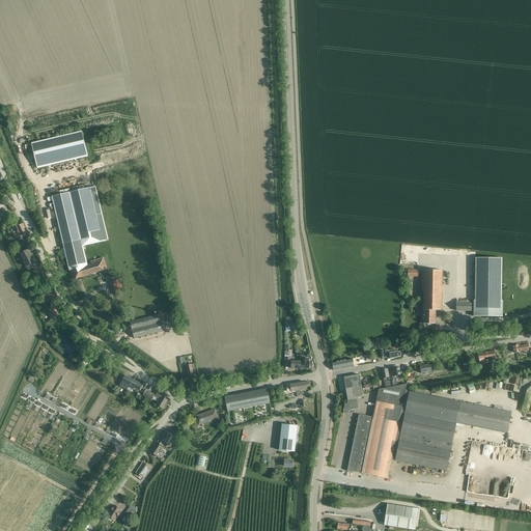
[(77,159),(88,156),(82,131),(31,142),(34,154),(37,168),(77,159)]
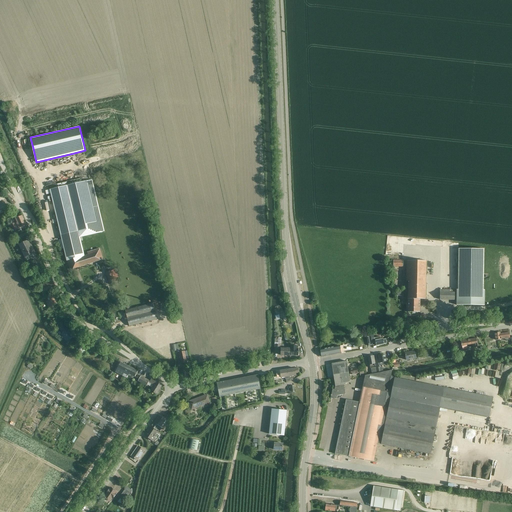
[(91,180),(46,191),(47,195),(51,194),(62,239),(58,240),(60,250),(64,249),(67,261),(71,271),(103,261),(100,249),(87,252),(88,255),(85,256),(80,238),(105,232),(92,180),(91,180)]
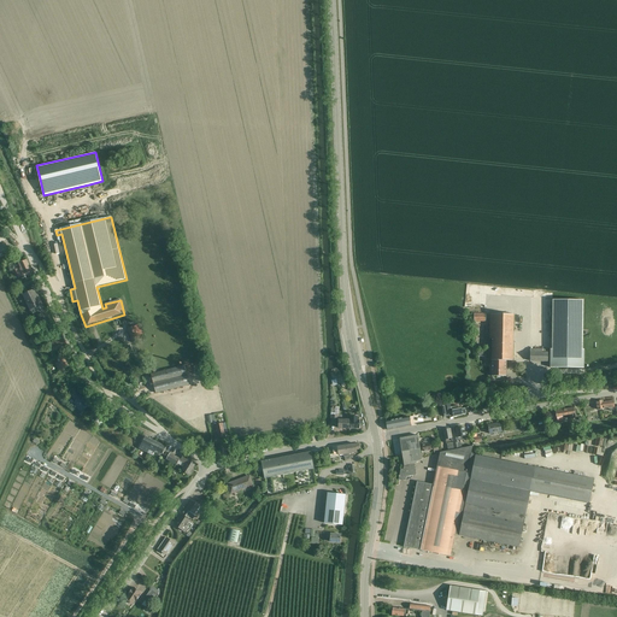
[(18,277),(23,276),(31,272),(27,260),(18,264),(21,269),(16,271),(18,277)]
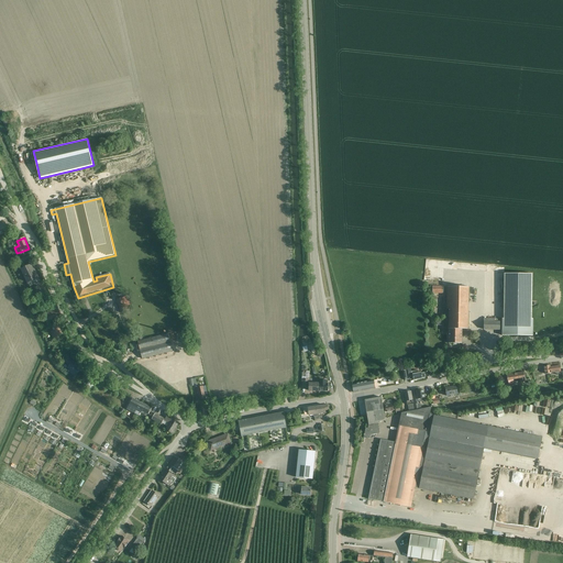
[(31,265),(21,269),(28,283),(32,280),(34,283),(35,284),(37,283),(37,282),(36,278),(37,278),(31,265)]
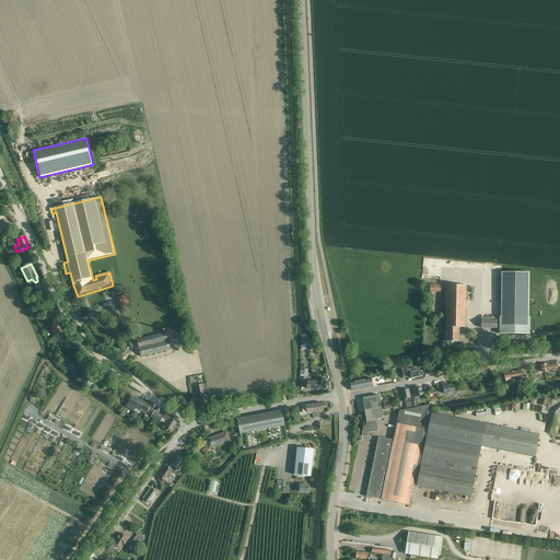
[(499,317),(499,334),(529,334),(531,317),(529,317),(529,273),(501,272),(501,317),(499,317)]
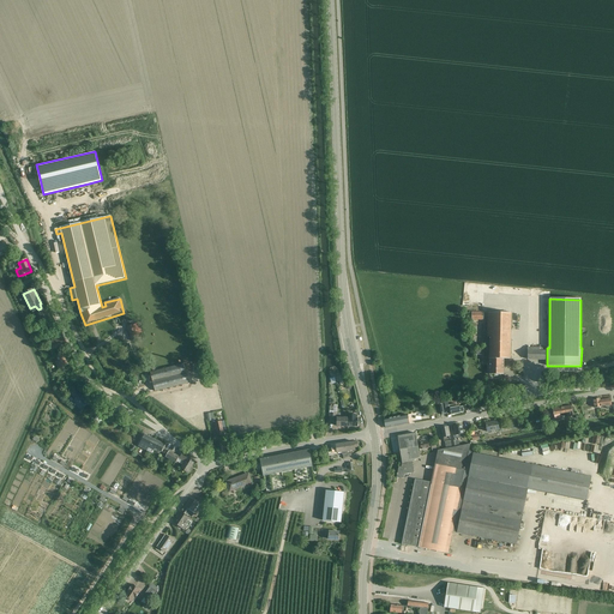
[(511,360),(511,313),(488,313),(487,337),(491,337),(489,375),(504,375),(504,359),(511,360)]
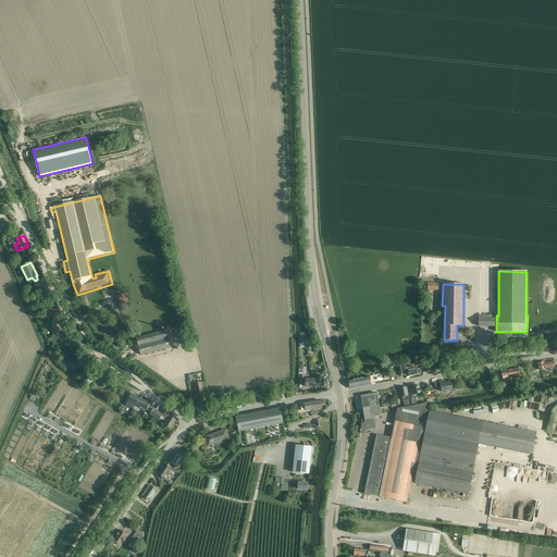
[(122,294),(115,296),(120,309),(126,307),(122,294)]
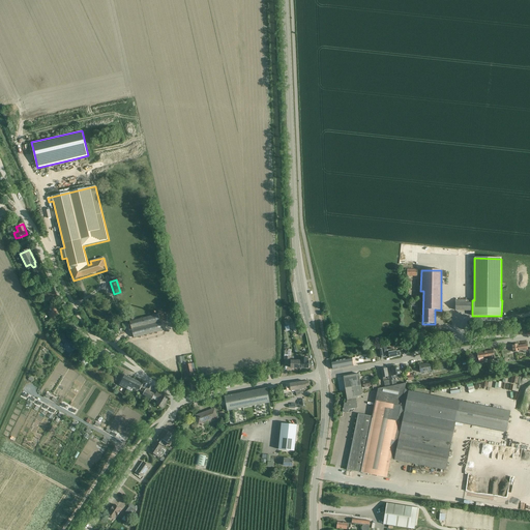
[(55,290),(40,297),(45,305),(52,301),(59,298),(55,290)]
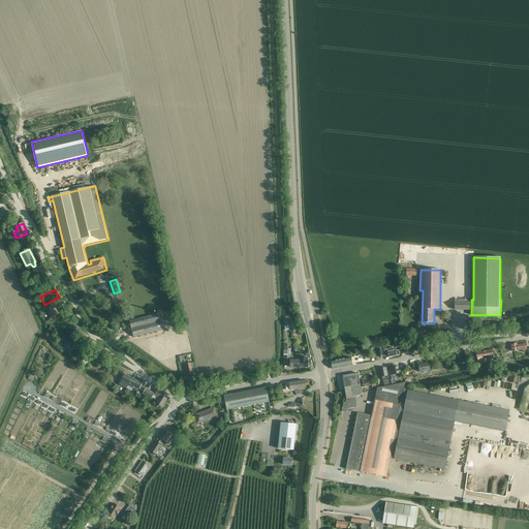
[(469,310),(470,300),(455,300),(454,310),(469,310)]
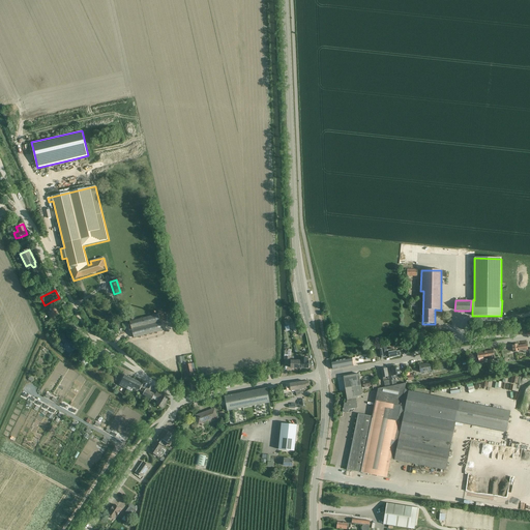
[(54,304),(48,307),(50,312),(48,312),(51,318),(53,317),(58,315),(54,304)]
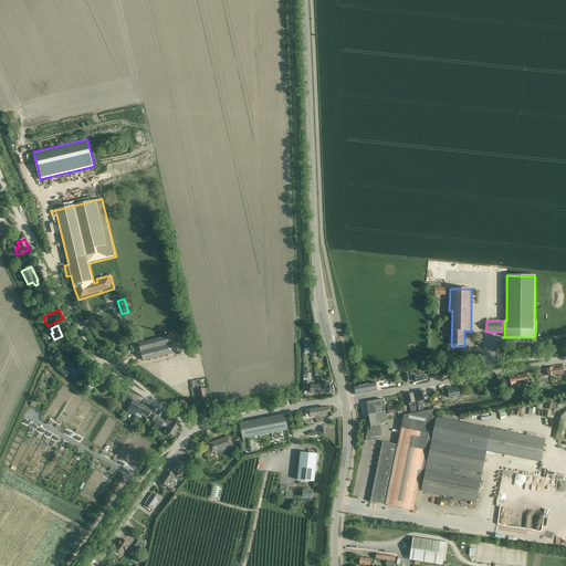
[(143,360),(174,353),(171,343),(169,335),(138,343),(143,360)]
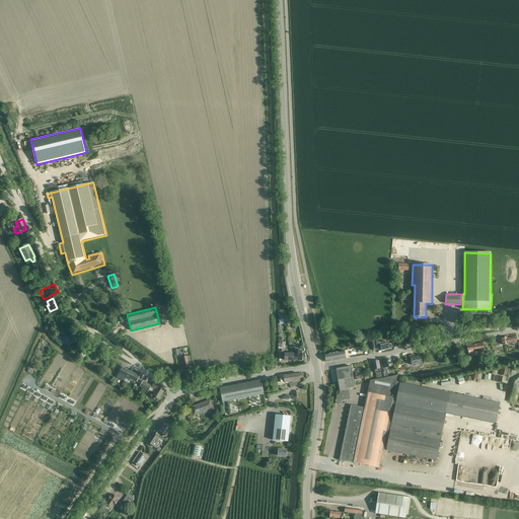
[(60,332),(60,334),(64,337),(61,341),(69,348),(72,344),(75,340),(63,329),(62,330),(60,332)]
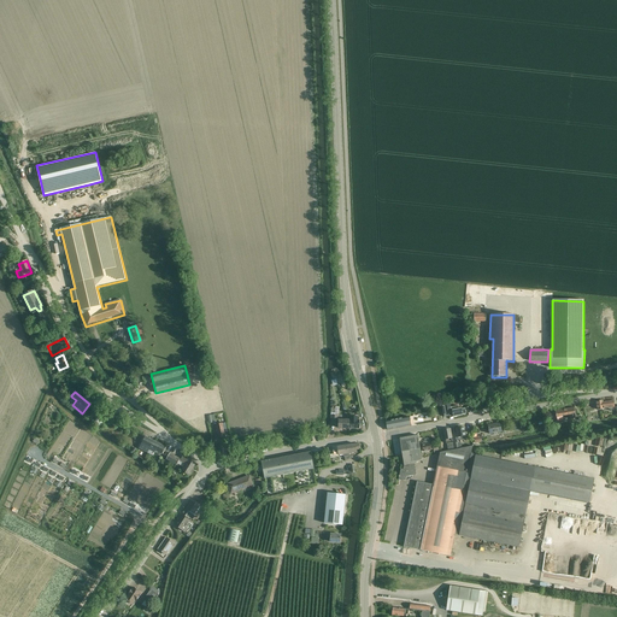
[(597,410),(604,409),(609,407),(610,410),(613,410),(612,409),(615,409),(613,400),(603,403),(603,400),(595,401),(597,410)]
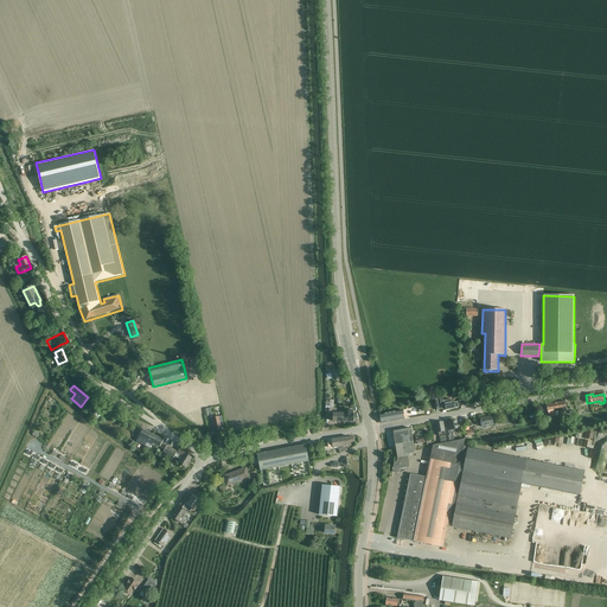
[(440,398),(435,400),(436,410),(446,409),(446,410),(455,408),(458,407),(458,402),(454,402),(451,403),(449,400),(440,401),(440,398)]
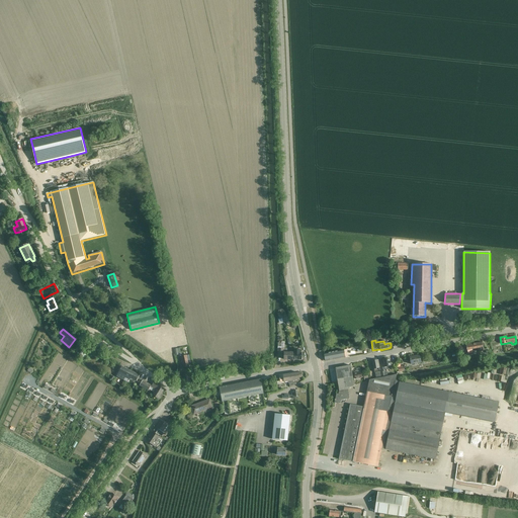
[(90,350),(93,346),(88,342),(85,347),(83,345),(78,353),(84,357),(90,350)]
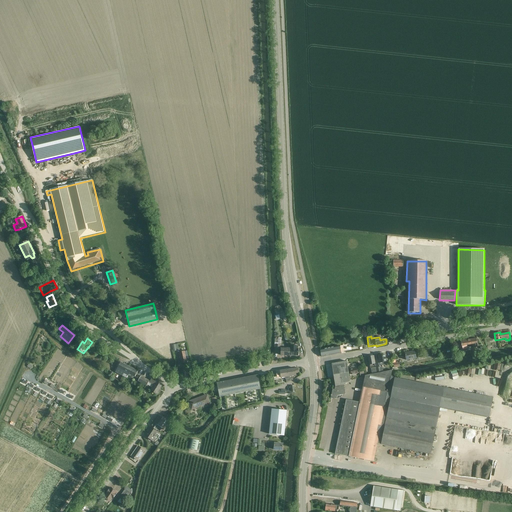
[(476,338),(461,340),(462,349),(467,348),(467,345),(472,344),(472,347),(477,346),(476,338)]
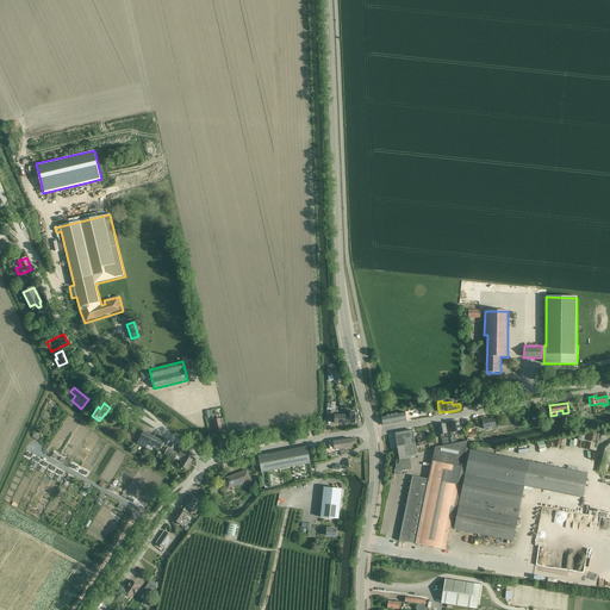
[(346,416),(346,423),(355,423),(355,416),(355,412),(353,412),(350,412),(346,412),(346,415),(346,416)]
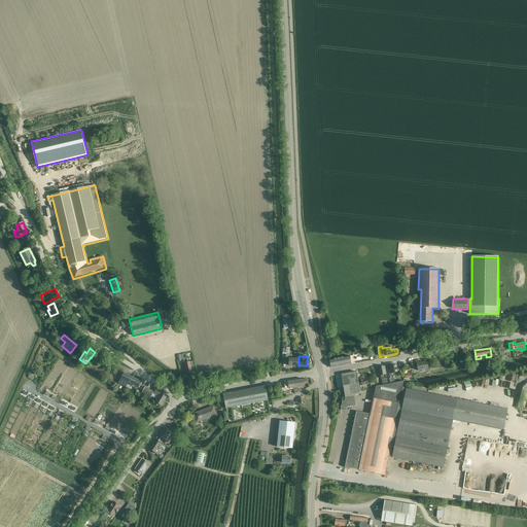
[(350,356),(329,360),(330,367),(351,363),(350,356)]
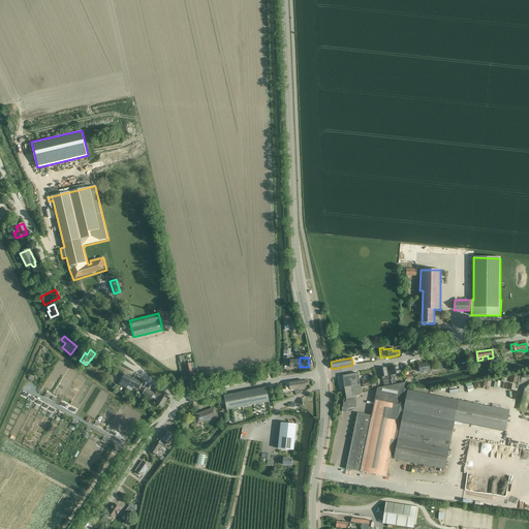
[(195,370),(193,363),(191,363),(184,364),(185,372),(187,371),(188,376),(193,375),(192,371),(195,370)]
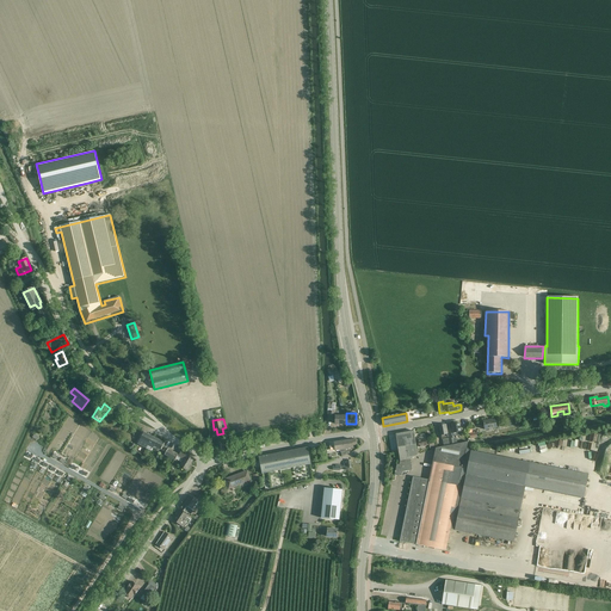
[(485,430),(497,427),(494,419),(483,420),(485,430)]
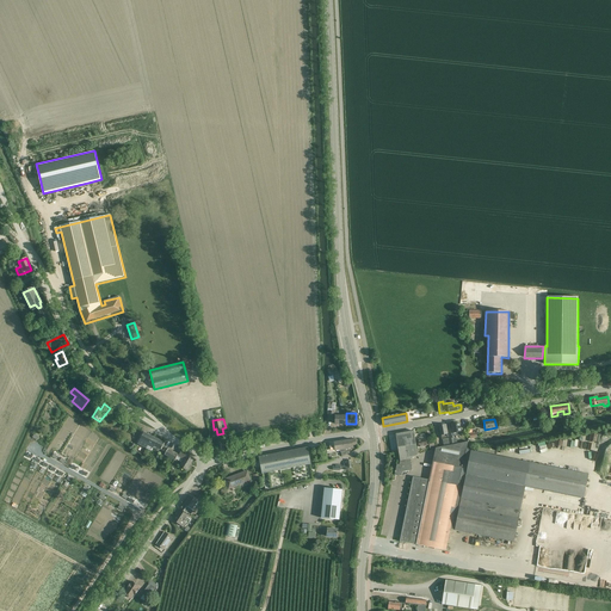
[(454,444),(455,444),(457,443),(457,439),(455,439),(455,438),(455,437),(457,436),(457,432),(461,432),(460,423),(451,424),(452,433),(451,433),(452,438),(450,439),(450,442),(451,445),(454,444)]
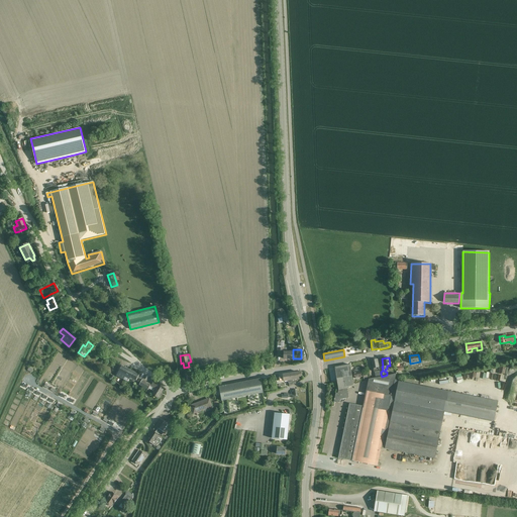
[(378,359),(372,360),(376,378),(382,377),(381,374),(381,372),(380,372),(378,359)]
